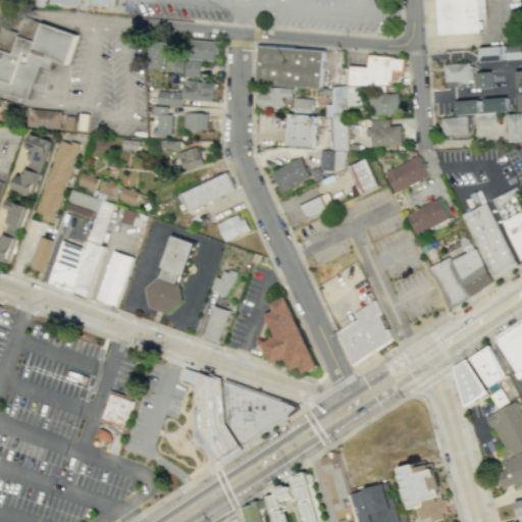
[(435,0),(438,35),(444,34),(480,32),(479,19),(486,19),(484,0),(435,0)]
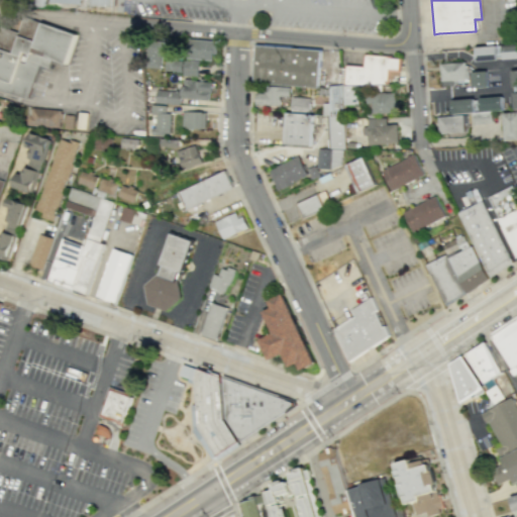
[(0,89),(27,99),(39,64),(48,67),(52,58),(67,64),(77,34),(41,21),(41,22),(23,16),(18,31),(0,25),(0,89)]
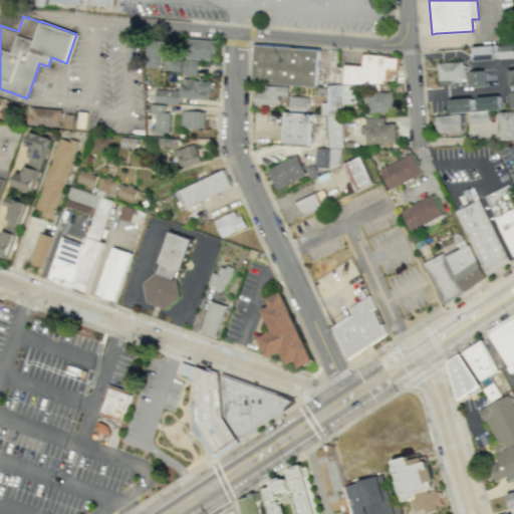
[(212,52),(211,59),(185,57),(186,38),(217,40),(216,52),(212,52)]
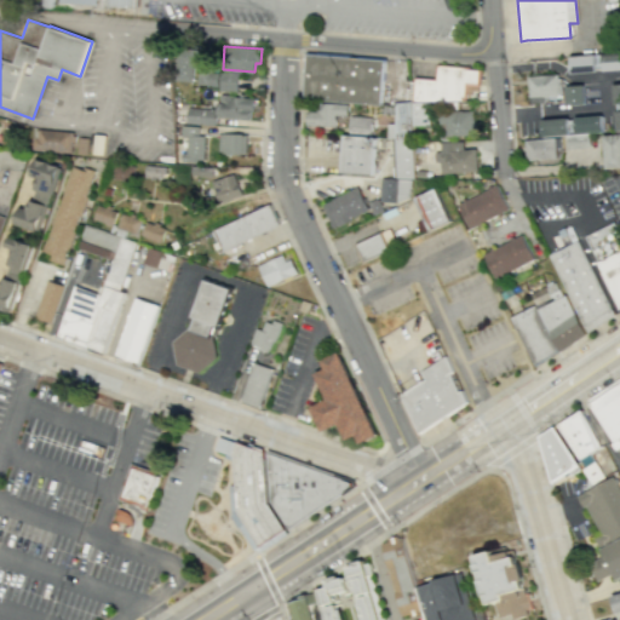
[(193,67),(191,81),(176,80),(177,49),(205,50),(204,68),(193,67)]
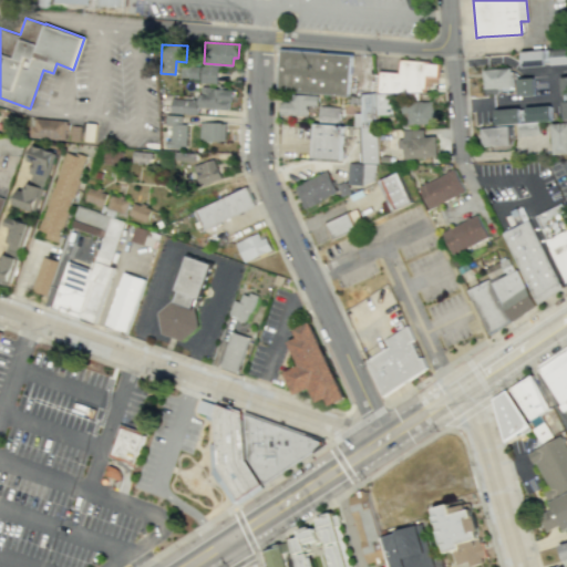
[(276,88),(279,47),(351,53),(348,94),(276,88)]
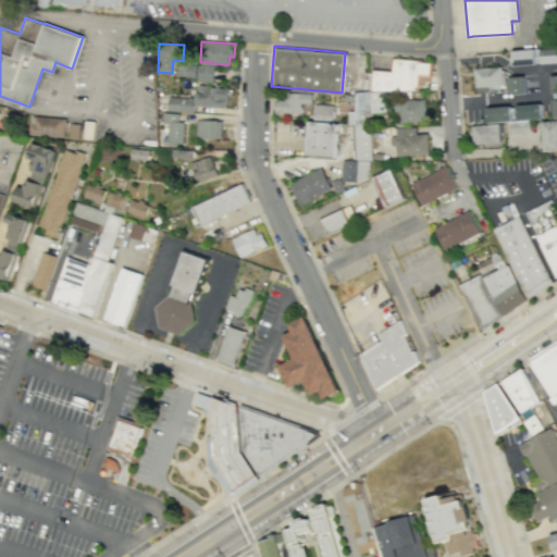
[(556,46),(512,50),(514,65),(536,64),(535,62),(543,61),(543,63),(556,62),(556,46)]
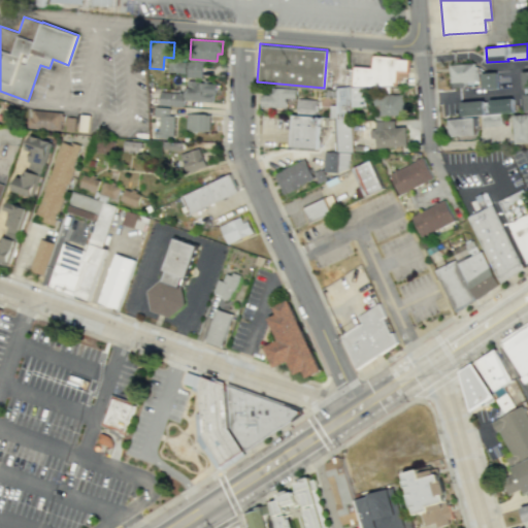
[(353,65),(371,67),(372,55),(399,56),(398,59),(408,60),(407,72),(397,72),(396,85),(352,86),(353,65)]
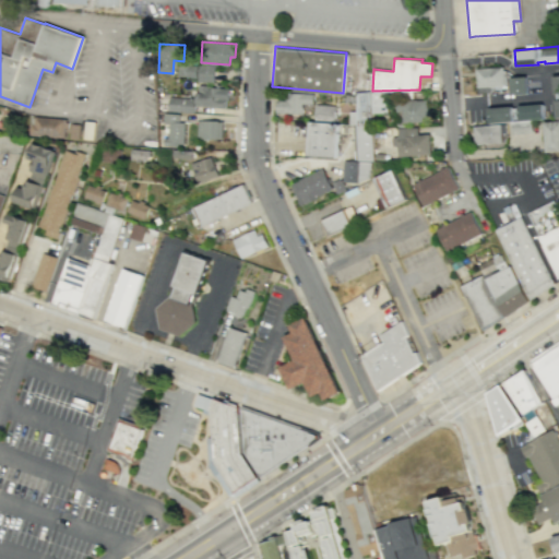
[(178,63),(177,76),(189,76),(189,78),(197,78),(197,66),(190,66),(190,63),(178,63)]
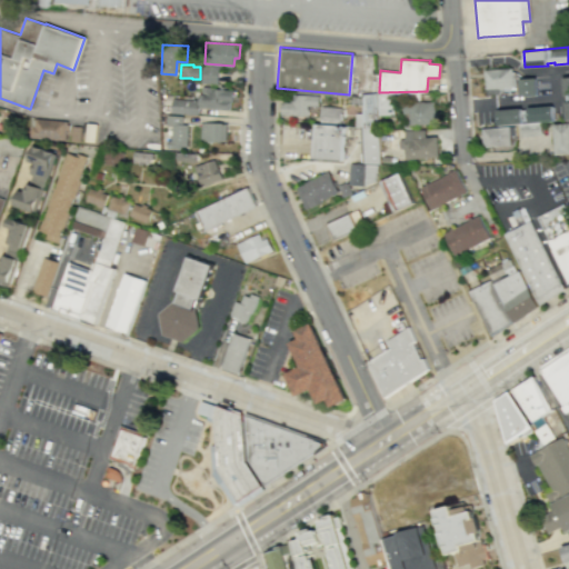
[(202,66),(201,82),(218,83),(219,67),(202,66)]
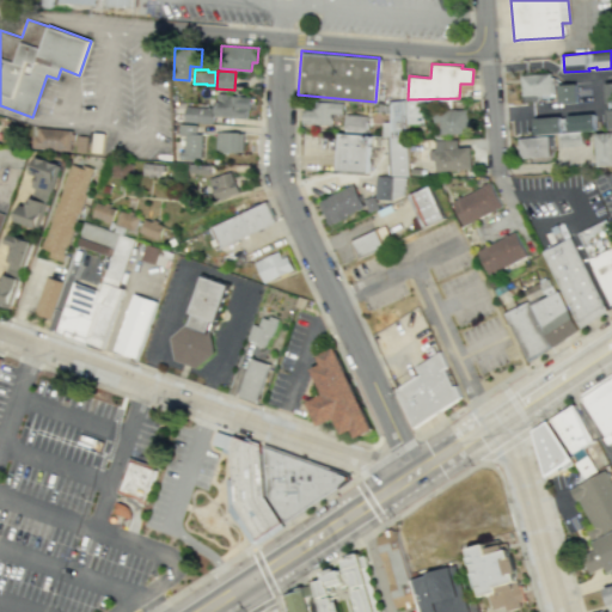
[(577,102),(576,84),(560,85),(560,81),(551,77),(551,73),(521,75),(524,101),(560,98),(561,103),(577,102)]
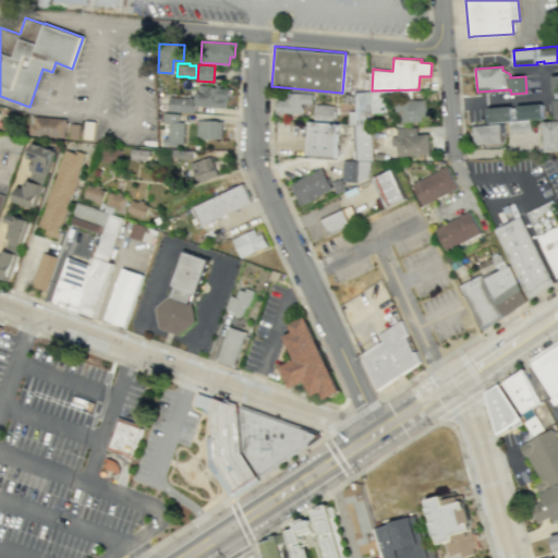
[(198,84),(197,92),(196,92),(195,106),(225,107),(225,99),(228,99),(229,87),(219,87),(219,84),(215,84),(215,87),(207,86),(207,85),(198,84)]
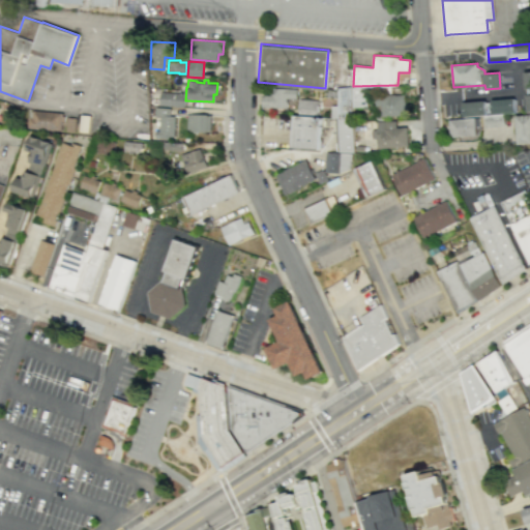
[(262,94),(270,95),(270,87),(297,89),(297,98),(287,97),(286,108),(261,107),(262,94)]
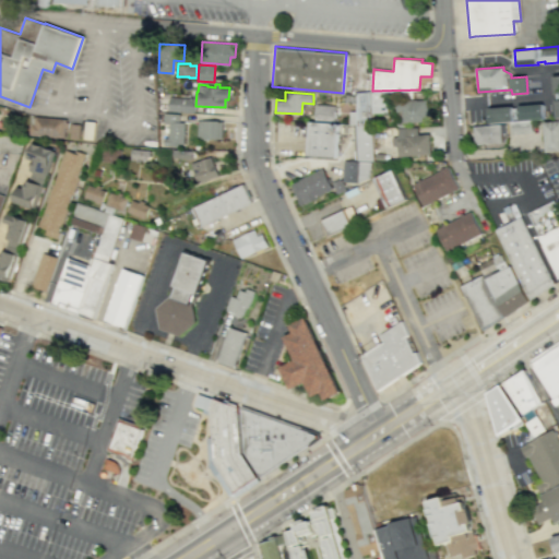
[(387,92),(371,93),(371,113),(388,113),(387,92)]
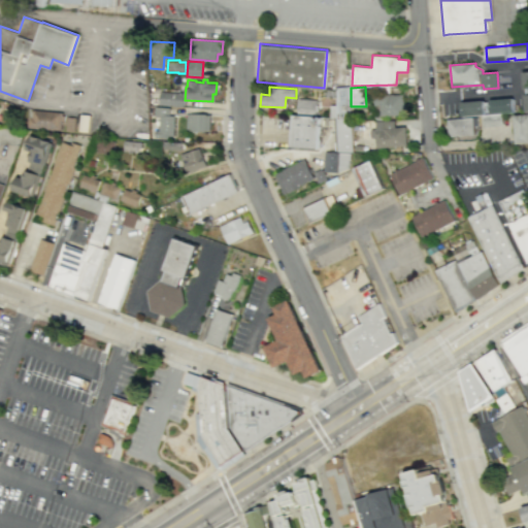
[(160,91),(159,104),(183,106),(184,93),(160,91)]
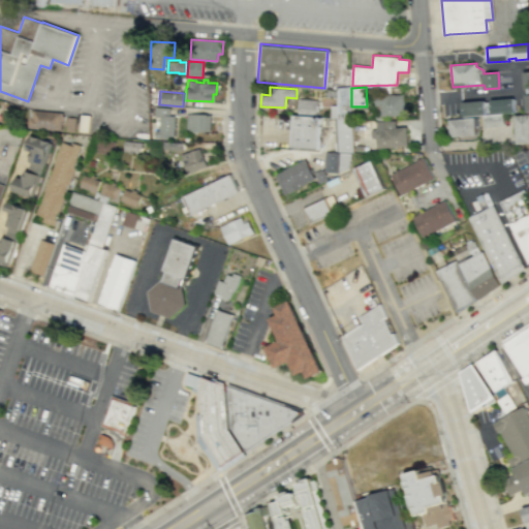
[(374,96),(375,105),(380,105),(381,116),(405,115),(404,94),(374,96)]
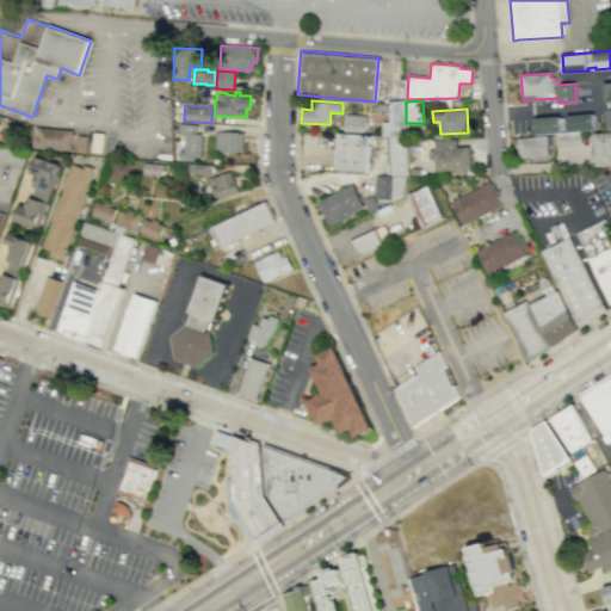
[(593,112),(566,115),(566,117),(560,118),(560,116),(534,118),(535,134),(559,133),(581,130),(594,129),(593,112)]
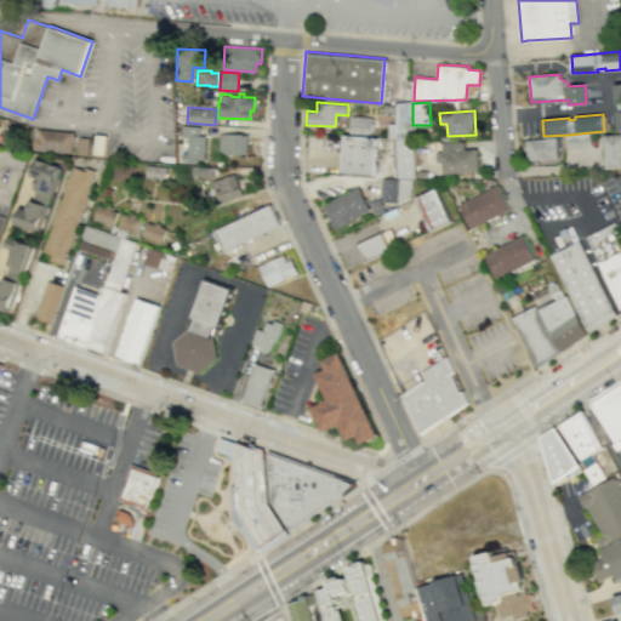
[(349,115),(371,117),(370,136),(348,135),(349,115)]
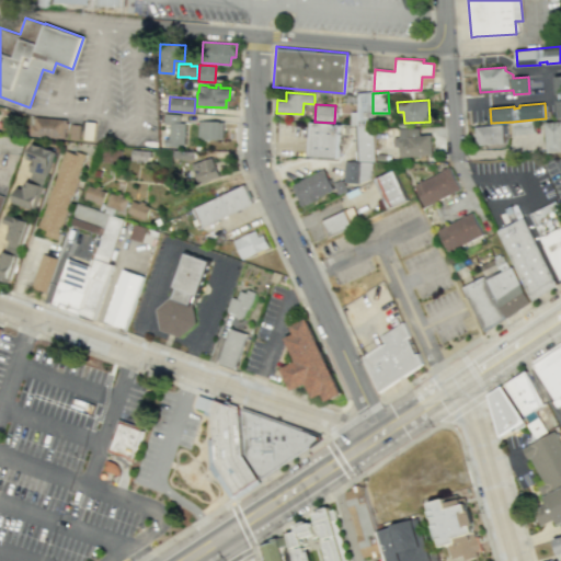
[(164,113),(163,123),(170,123),(169,138),(164,137),(163,146),(178,147),(178,145),(184,145),(186,122),(180,122),(181,114),(164,113)]
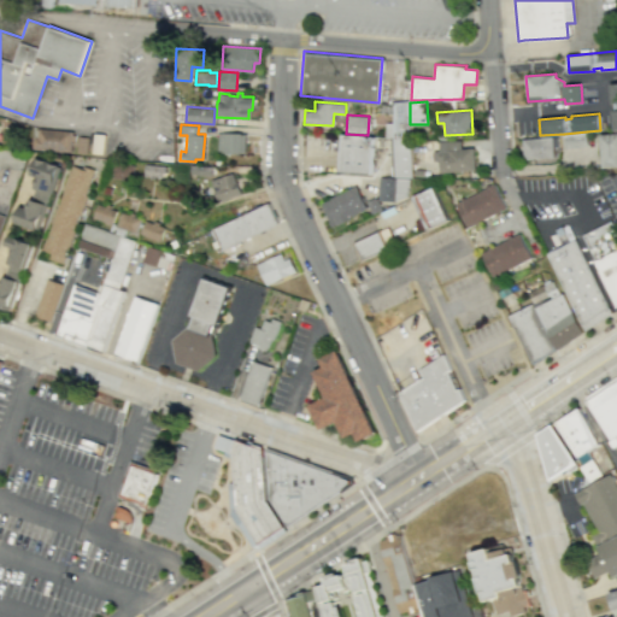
[(33,148),(33,136),(39,136),(39,129),(72,131),(72,134),(75,134),(74,152),(33,148)]
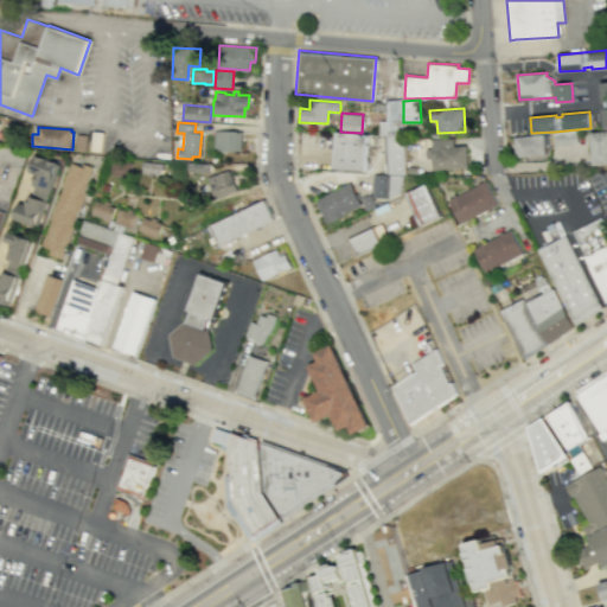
[(555,132),(556,145),(579,144),(577,129),(555,132)]
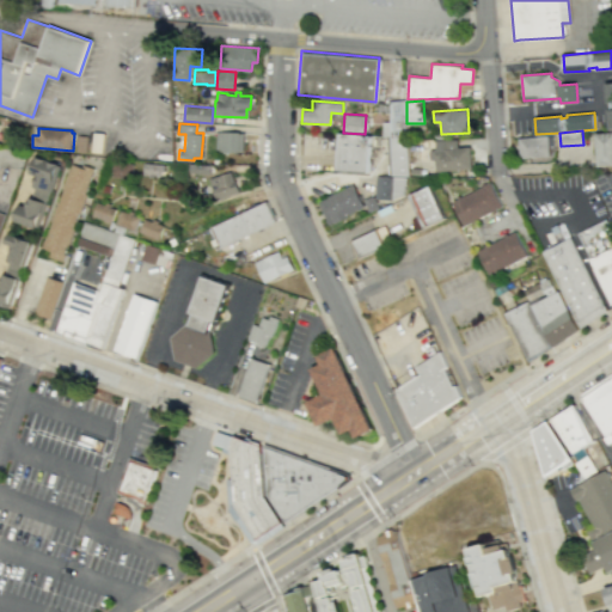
[(105,133),(93,132),(91,152),(103,153),(105,133)]
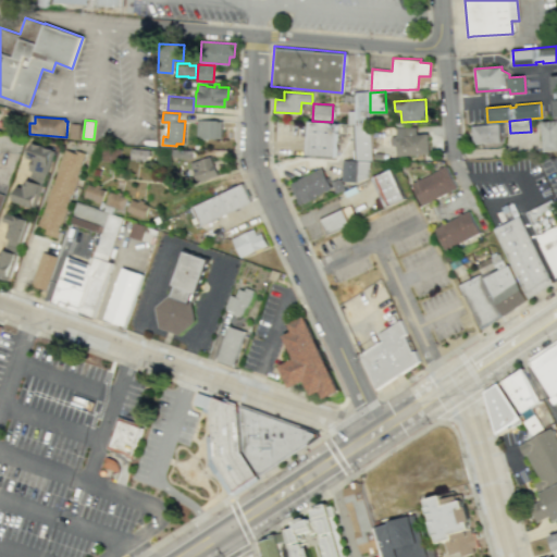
[(196,120),(195,137),(221,138),(222,121),(196,120)]
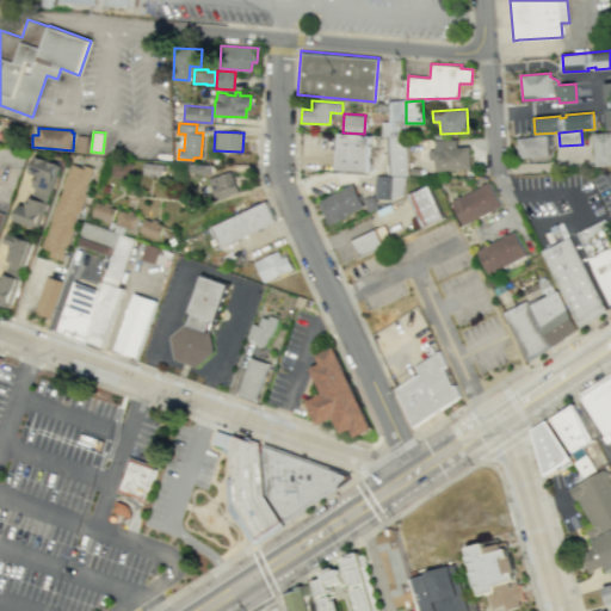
[(594,134),(610,131),(610,164),(597,166),(594,134)]
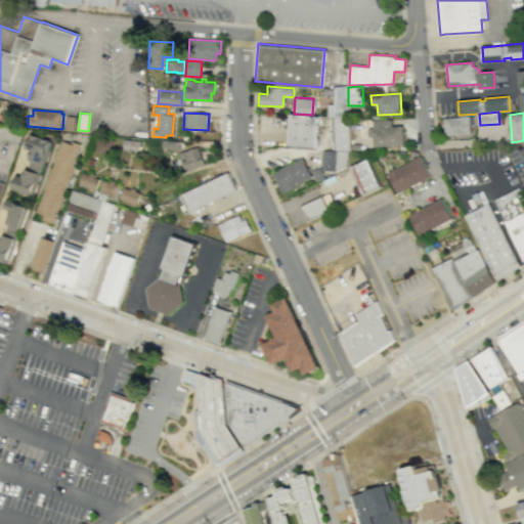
[(290,114),(294,114),(312,115),(316,115),(314,147),(288,145),(290,114)]
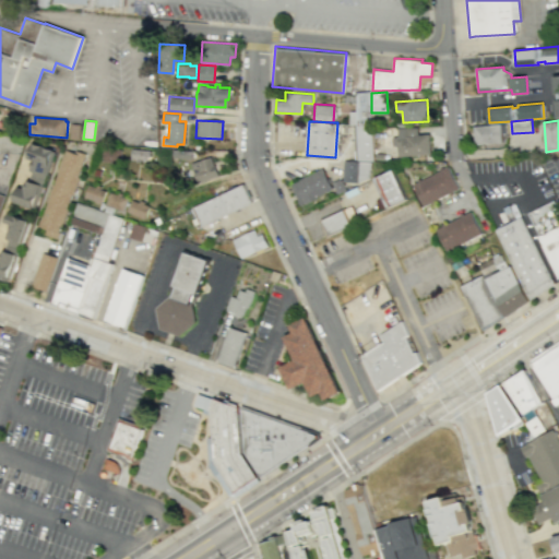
[(80,125),(71,123),(70,138),(79,138),(80,125)]
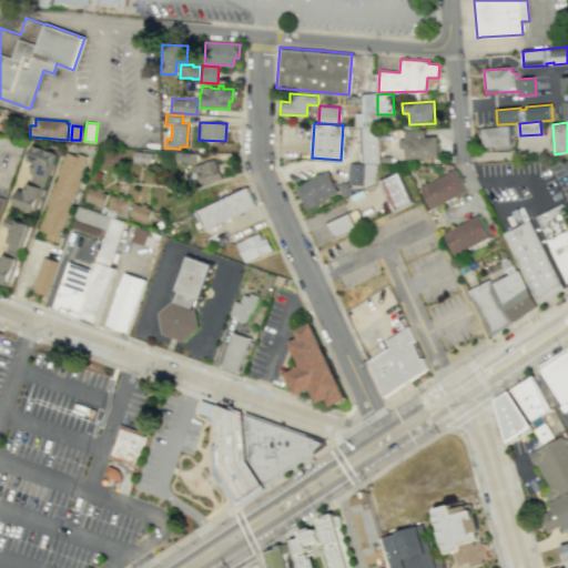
[(482,128),(483,148),(510,144),(508,125),(482,128)]
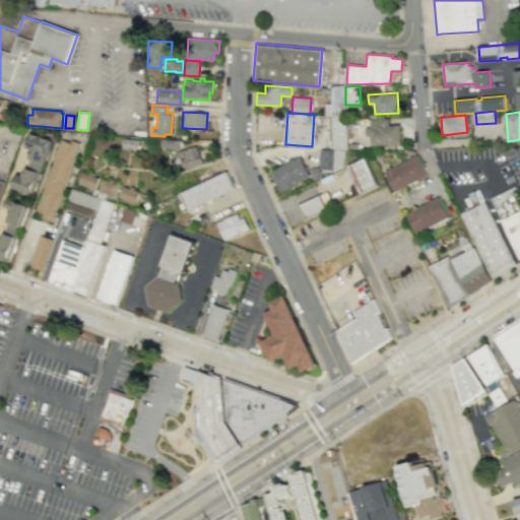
[(329,116),(346,118),(348,149),(332,148),(329,116)]
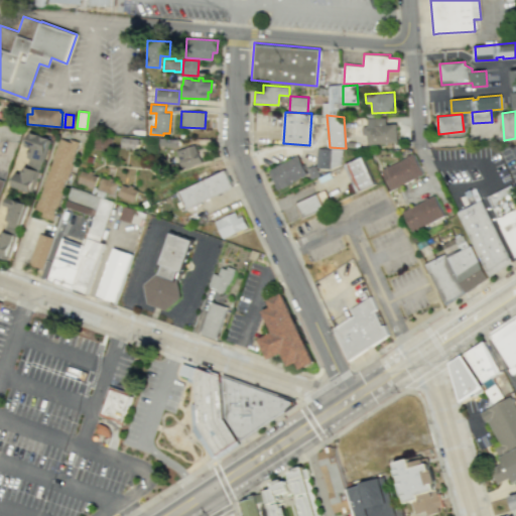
[(367,118),(367,126),(362,126),(362,134),(368,134),(369,144),(398,142),(397,124),(385,124),(385,117),(367,118)]
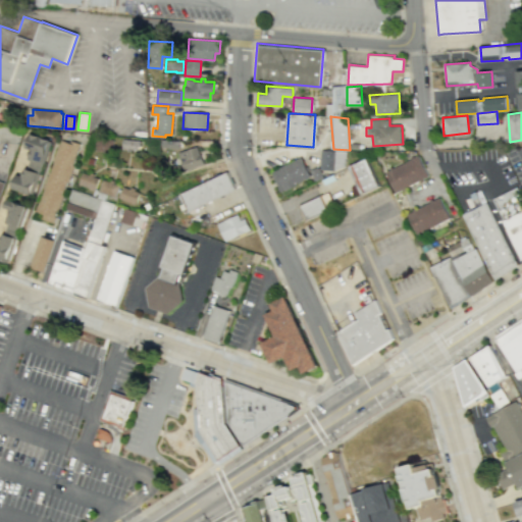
[(43,163),(51,142),(48,141),(48,140),(30,133),(24,148),(31,150),(28,158),(30,158),(42,163),(43,163)]
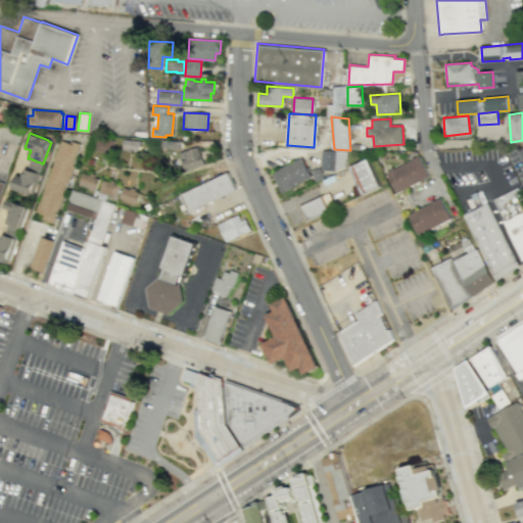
[(96,138),(94,150),(102,151),(102,153),(106,154),(106,152),(112,152),(113,140),(96,138)]
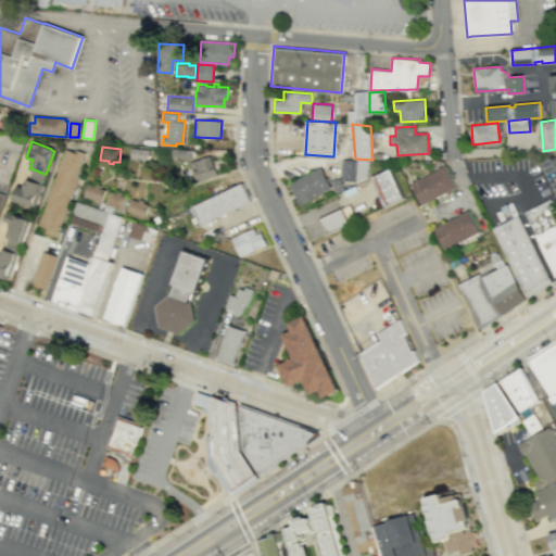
[(130,148),(129,158),(135,158),(135,161),(139,161),(139,159),(144,159),(144,155),(148,155),(148,149),(130,148)]
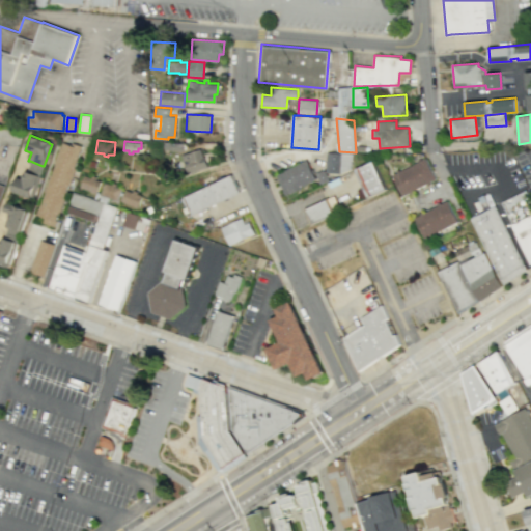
[(81,146),(71,142),(71,144),(62,142),(60,147),(58,147),(53,164),(54,165),(51,175),(49,175),(44,192),(45,192),(40,205),(39,204),(36,214),(45,217),(43,222),(53,226),(81,146)]
